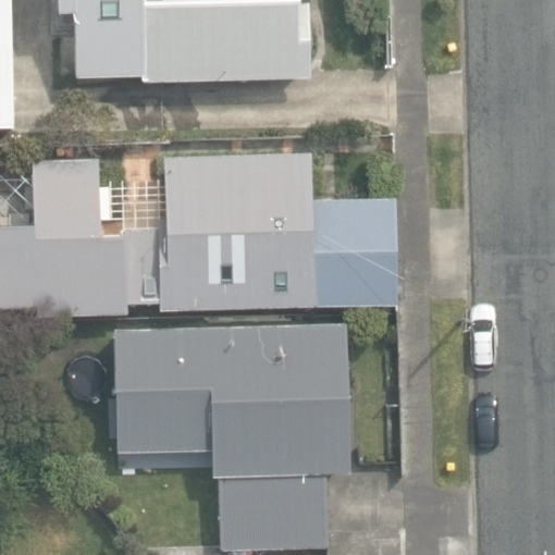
[(0,130),(9,130),(5,0),(0,0),(0,130)]
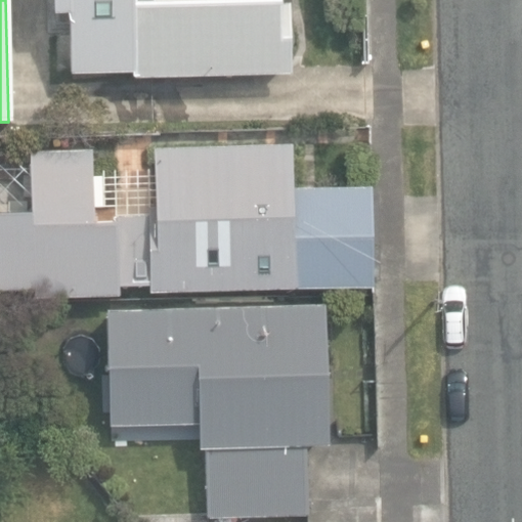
[(127,69),(128,78),(290,75),(289,5),(280,5),(280,0),(123,0),(124,12),(71,13),(72,70),(127,69)]
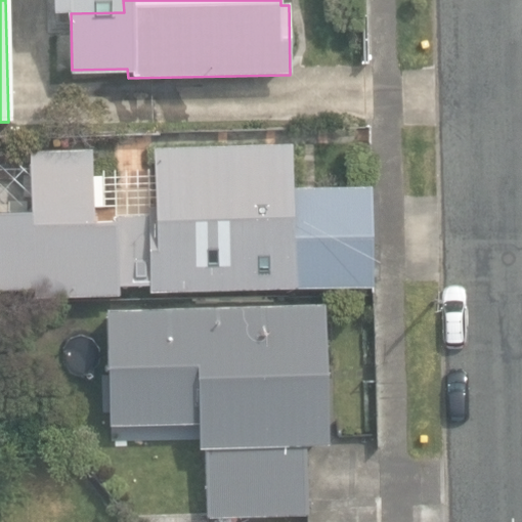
[(32,153),(36,298),(119,295),(119,288),(149,287),(150,293),(313,288),(310,197),(294,197),(293,146),(153,150),(154,187),(113,188),(114,219),(96,220),(96,208),(103,207),(102,177),(93,177),(92,150),(32,153)]
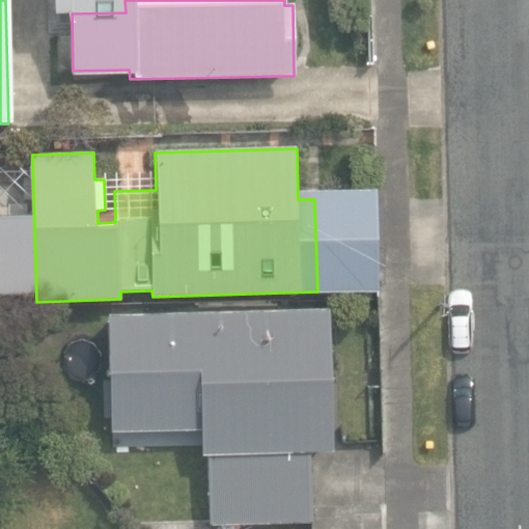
[(0,299),(32,298),(29,222),(0,223),(0,299)]
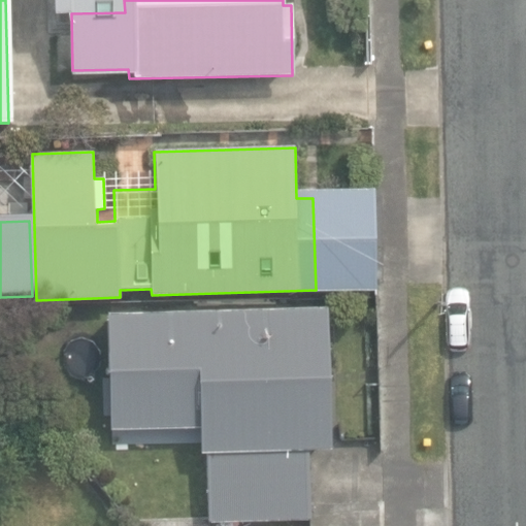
[(207,454),(209,522),(308,520),(307,449),(332,449),(328,309),(107,315),(110,429),(201,427),(202,454),(207,454)]
